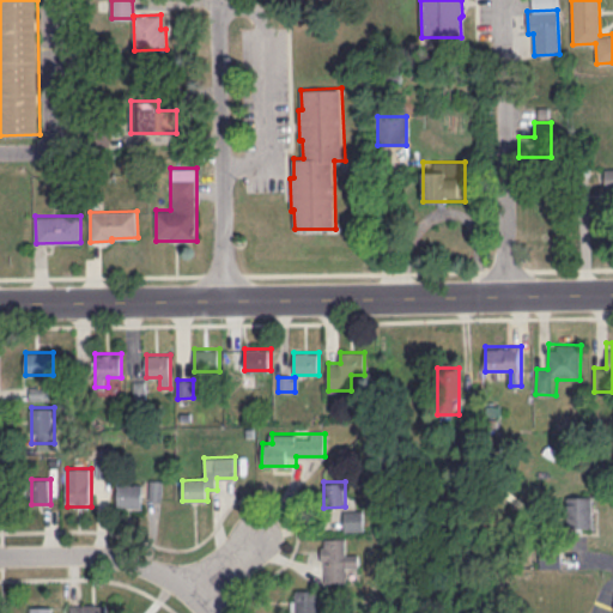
[(143,483),(117,483),(117,508),(143,508),(143,483)]
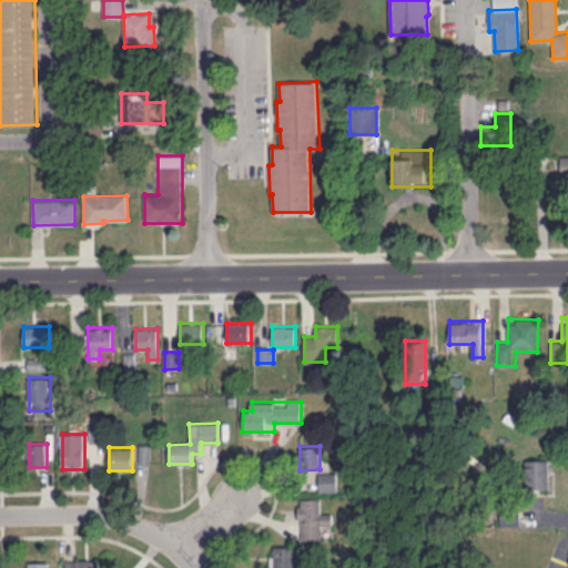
[(549,459),(529,459),(529,489),(549,489),(549,459)]
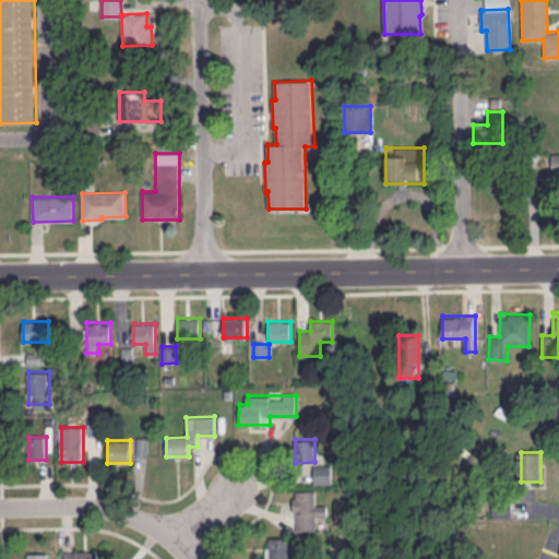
[(314,483),(331,483),(331,466),(314,466),(314,483)]
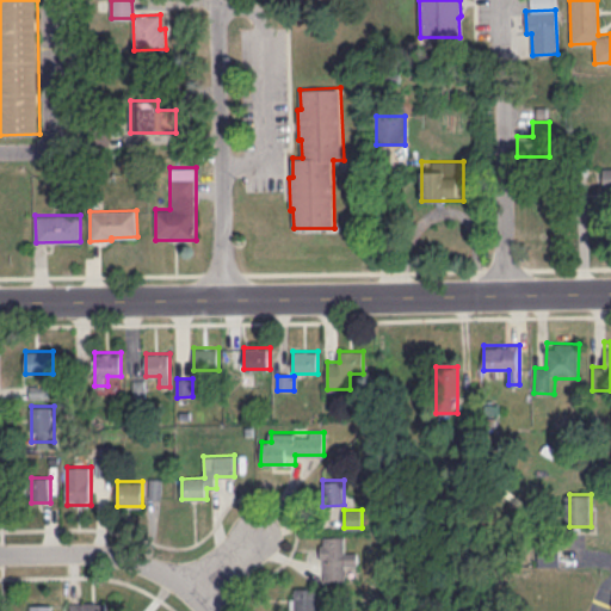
[(346,550),(346,536),(322,536),(322,580),(346,580),(346,566),(358,566),(358,550),(346,550)]
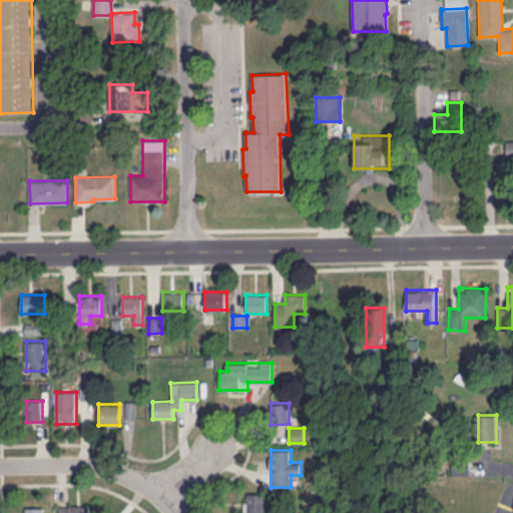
[(245,494),(244,512),(265,512),(266,494),(245,494)]
